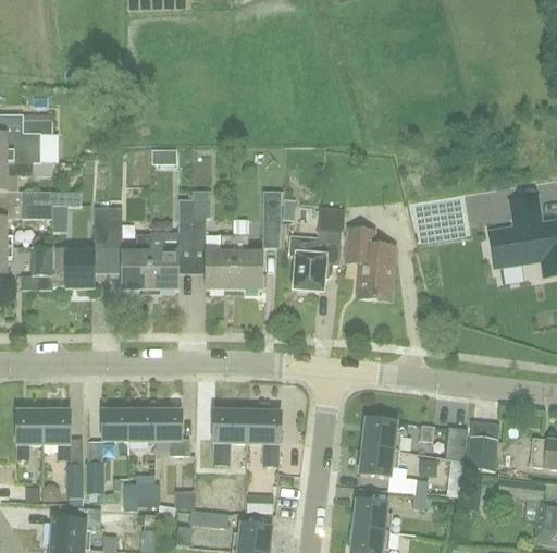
[(0,134),(0,162),(38,162),(38,135),(51,135),(51,114),(23,114),(23,134),(22,134),(0,134)]
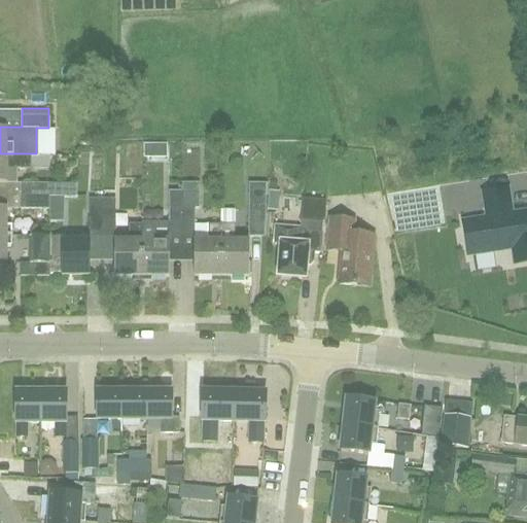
[(36,155),(36,153),(0,153),(0,181),(18,181),(18,167),(31,167),(31,155),(36,155)]
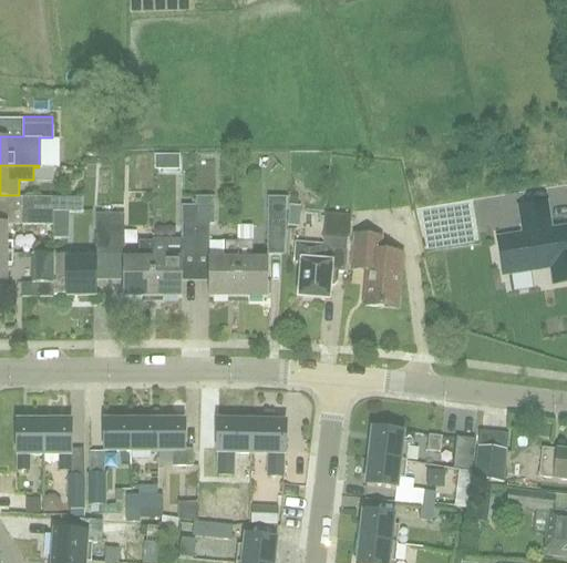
[(52,210),(52,208),(81,208),(82,195),(22,195),(22,210),(52,210)]
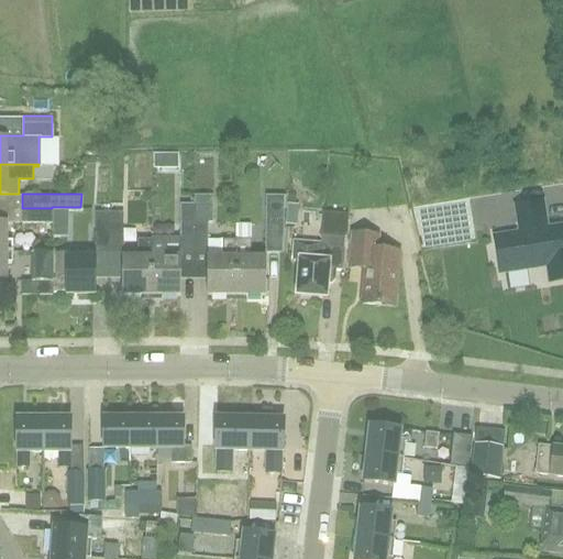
[(194,201),(192,201),(192,251),(205,251),(205,220),(211,220),(211,194),(194,195),(194,201)]
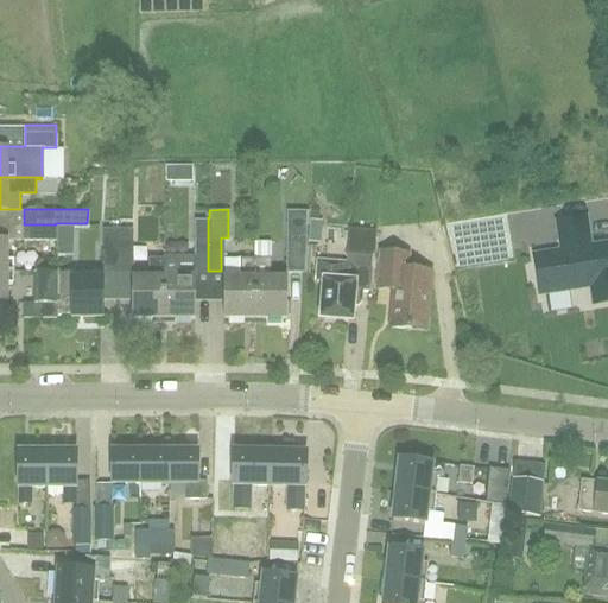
[(302,271),(303,245),(304,209),(286,209),(285,271),(302,271)]
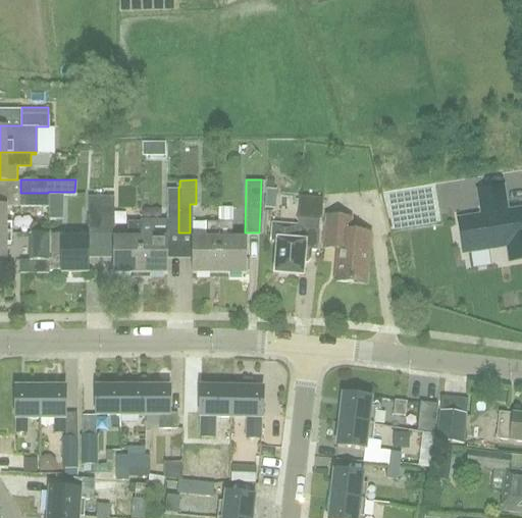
[(459,217),(464,249),(509,242),(512,257),(521,255),(521,207),(506,210),(505,202),(506,202),(503,184),(478,188),(482,214),(459,217)]
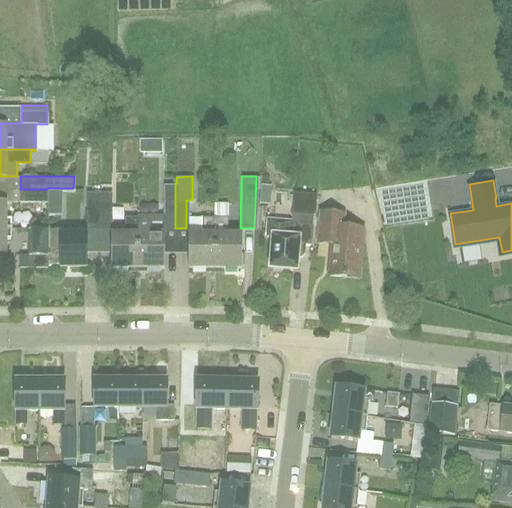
[(164,183),(164,200),(163,200),(163,217),(137,217),(137,267),(163,267),(163,228),(175,228),(175,183),(164,183)]
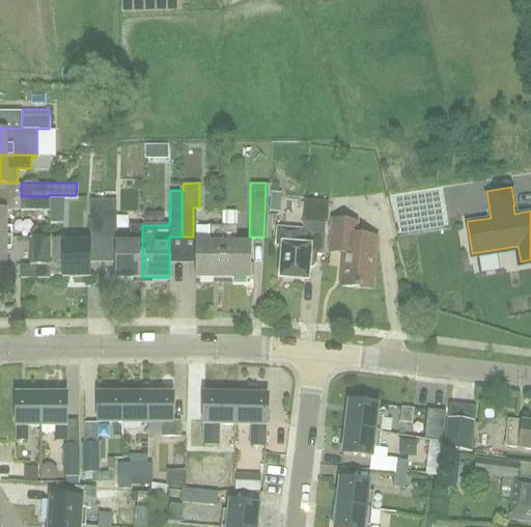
[(49,209),(49,196),(21,196),(21,207),(49,209)]
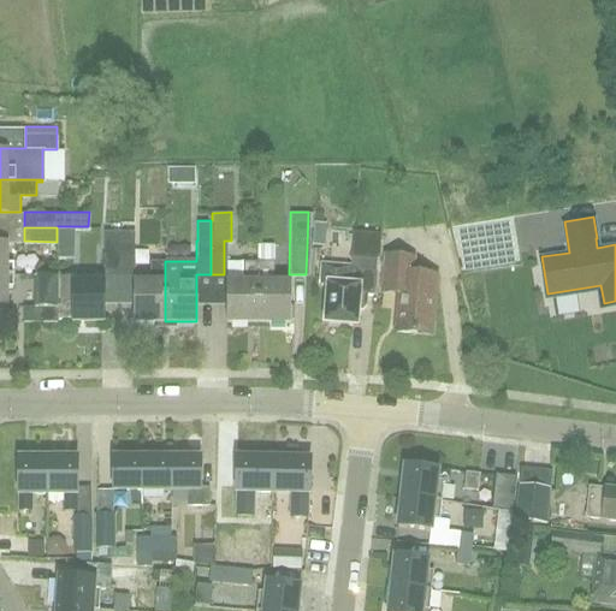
[(350,253),(353,253),(375,254),(378,254),(380,231),(353,229),(350,253)]
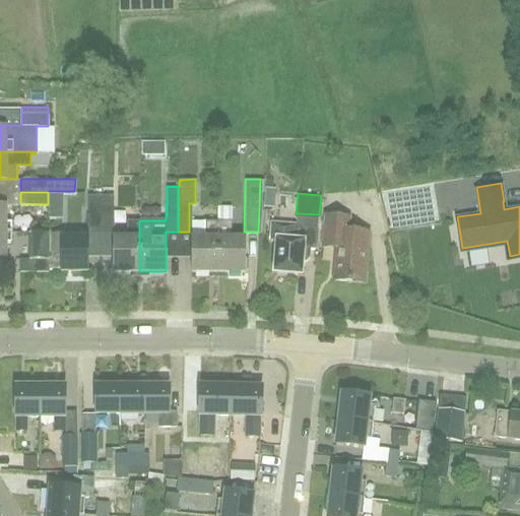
[(87,232),(100,232),(100,195),(87,195),(87,232)]
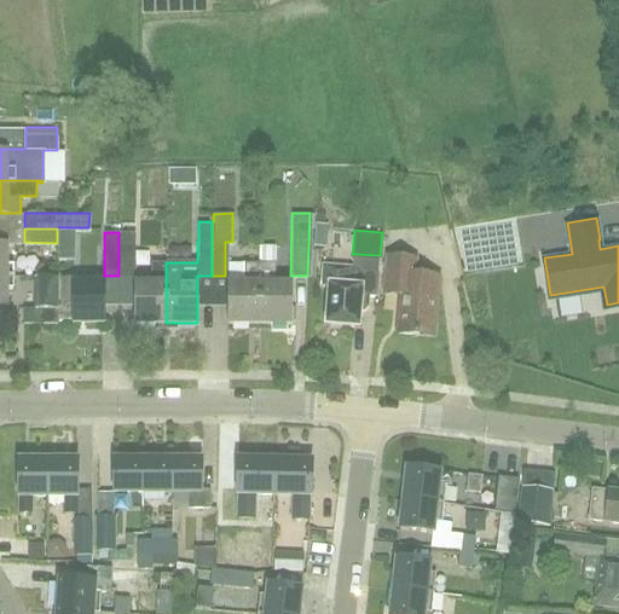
[(133,232),(119,232),(119,276),(133,276),(133,232)]
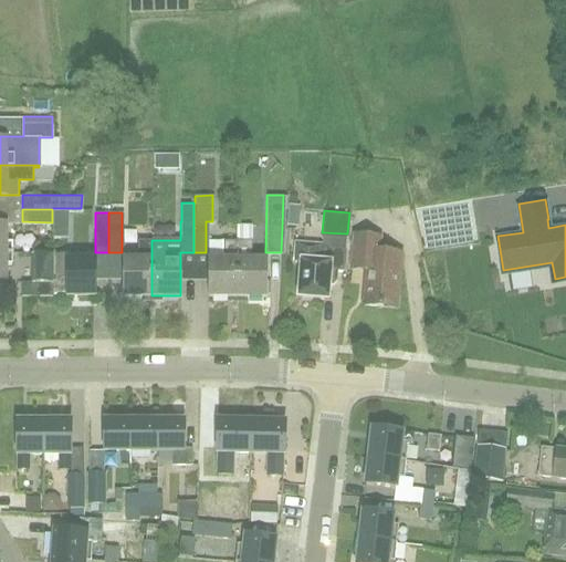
[(0,221),(0,250),(13,251),(13,240),(7,240),(8,221),(0,221)]
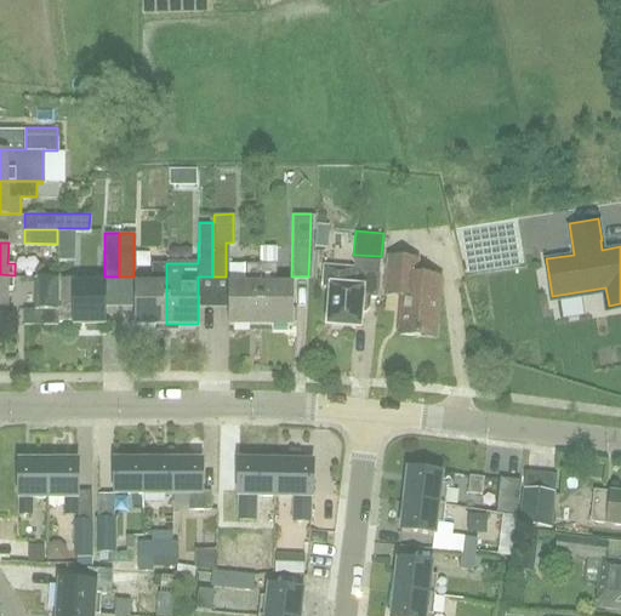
[(434,334),(440,274),(416,272),(417,256),(388,254),(385,291),(402,294),(398,330),(434,334)]
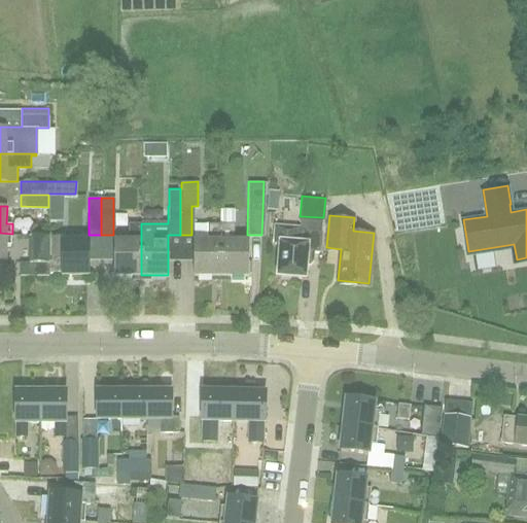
[(318,249),(320,229),(321,217),(302,216),(301,224),(274,222),(273,241),(279,242),(277,274),(305,276),(307,248),(318,249)]
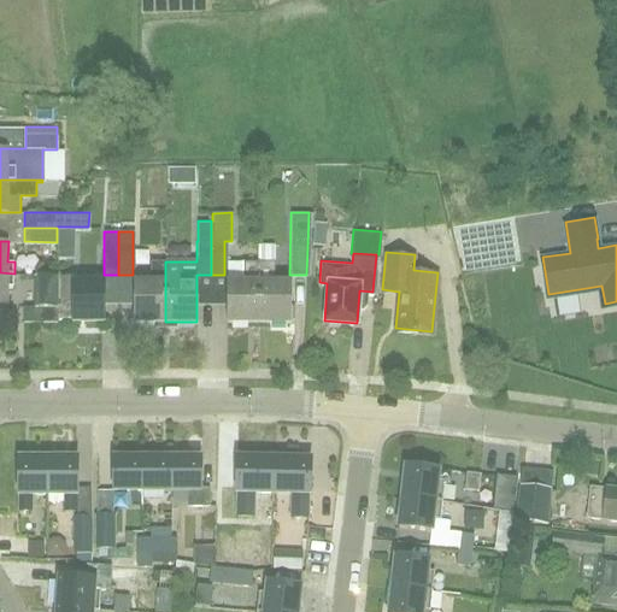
[(258,321),(258,259),(242,259),(242,278),(227,278),(227,321),(258,321)]
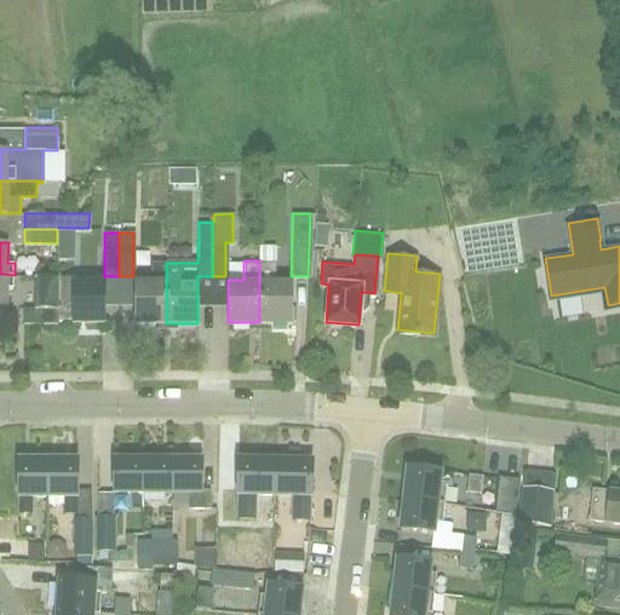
[(276,260),(259,260),(259,322),(292,322),(292,280),(276,280),(276,260)]
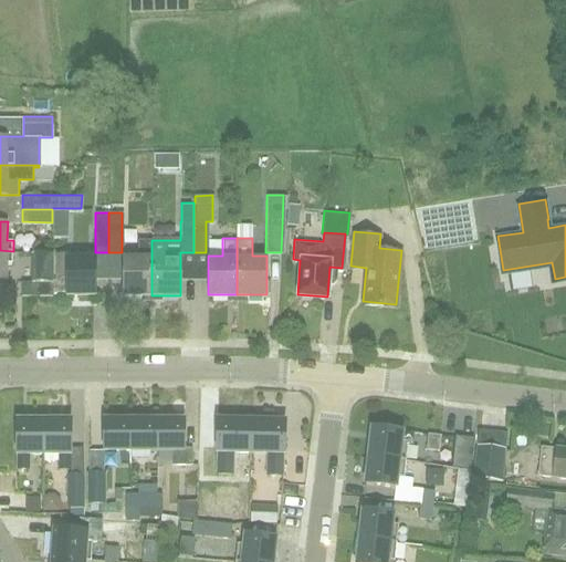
[(136,239),(136,257),(122,257),(122,295),(152,295),(152,240),(136,239)]
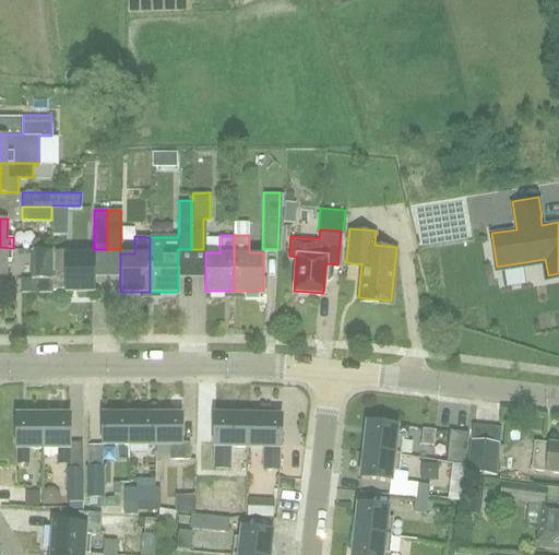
[(13,259),(13,248),(0,247),(0,276),(7,276),(7,259),(13,259)]
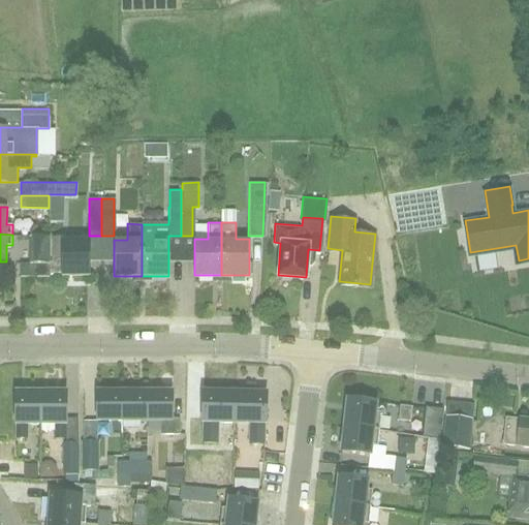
[(49,261),(50,261),(50,235),(32,235),(32,260),(20,260),(20,275),(49,275),(49,261)]
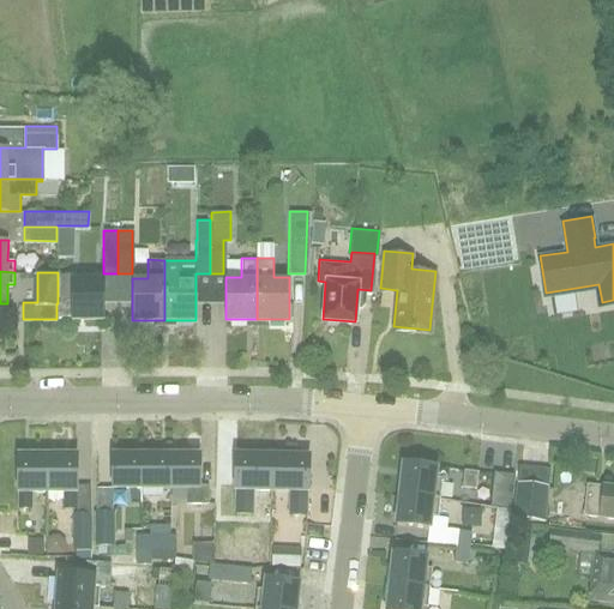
[(61,300),(71,300),(71,320),(103,319),(103,278),(71,278),(71,272),(60,272),(61,300)]
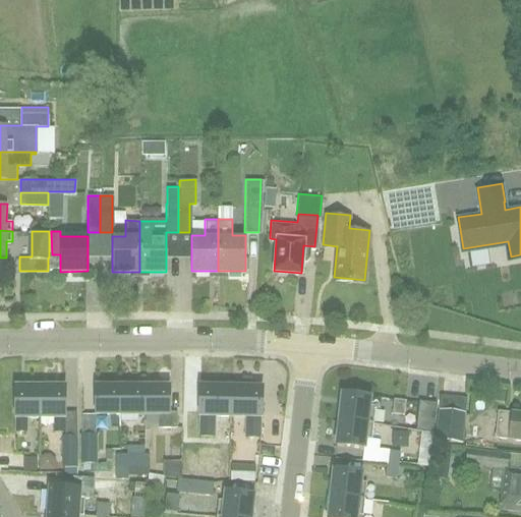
[(215,413),(230,413),(231,385),(200,384),(198,433),(215,434),(215,413)]
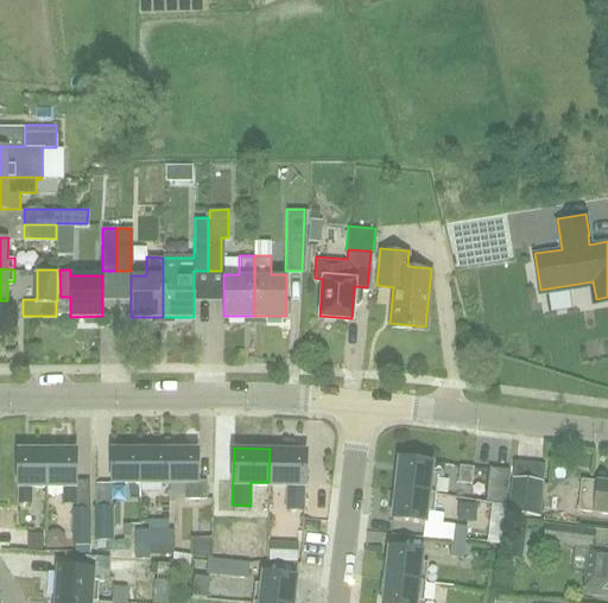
[(31,484),(46,484),(46,449),(18,449),(18,500),(31,500),(31,484)]
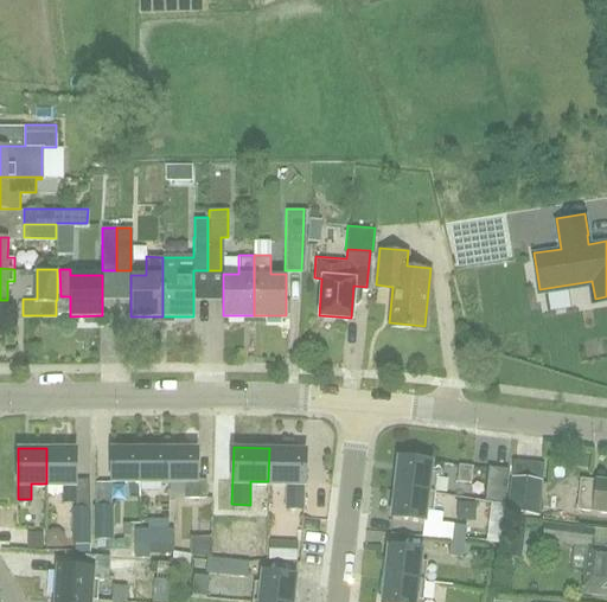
[(76,448),(46,448),(46,484),(62,484),(62,499),(75,499),(76,448)]
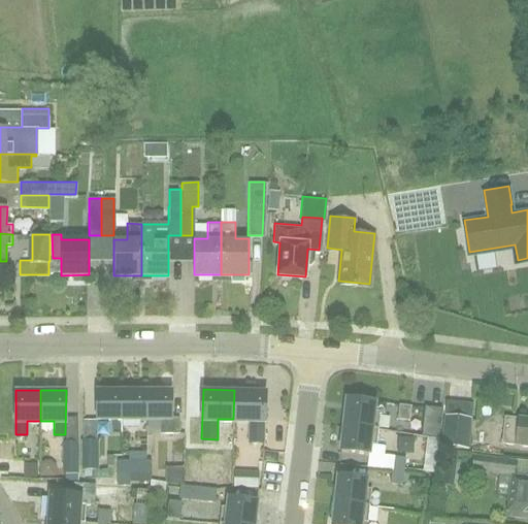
[(122,430),(122,417),(122,390),(96,390),(96,417),(112,417),(112,430),(122,430)]
